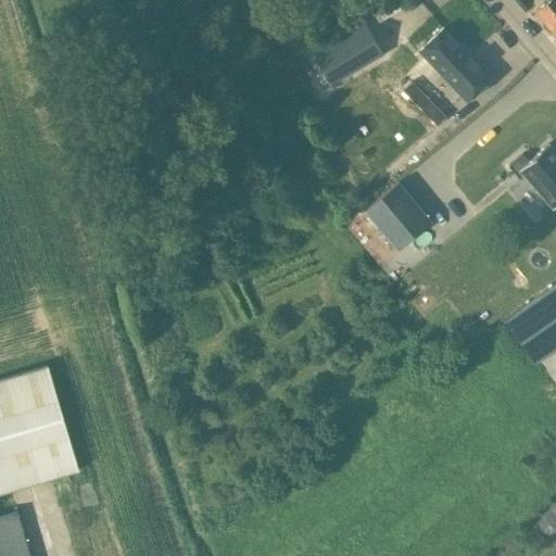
[(555,0),(548,0),(550,0),(535,12),(555,35),(555,0)]
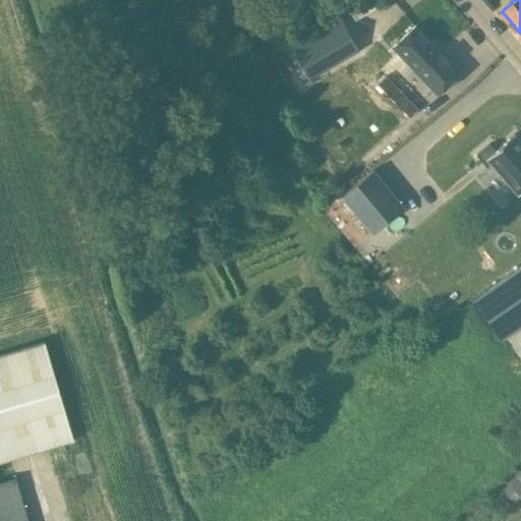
[(250,6),(235,12),(241,25),(255,19),(250,6)]
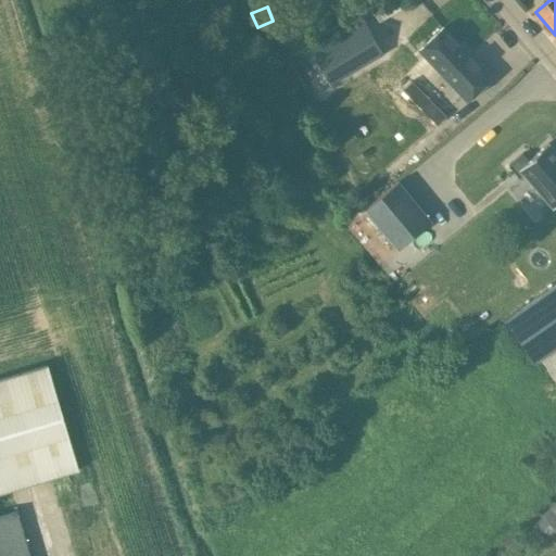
[(312,54),(329,84),(382,53),(364,23),(312,54)]
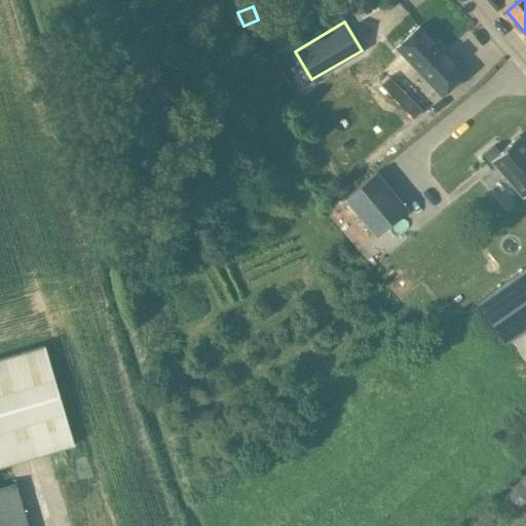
[(420,26),(396,48),(442,96),(465,73),(420,26)]
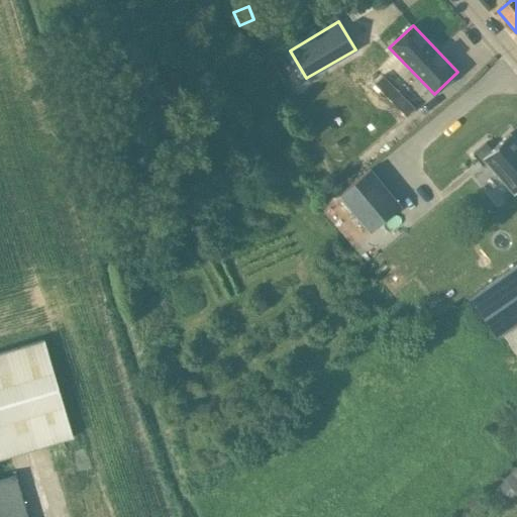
[(160,44),(147,53),(154,63),(167,55),(160,44)]
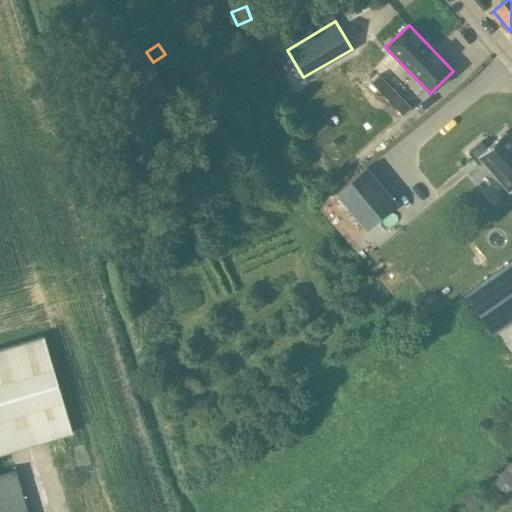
[(170,68),(157,76),(164,87),(177,78),(170,68)]
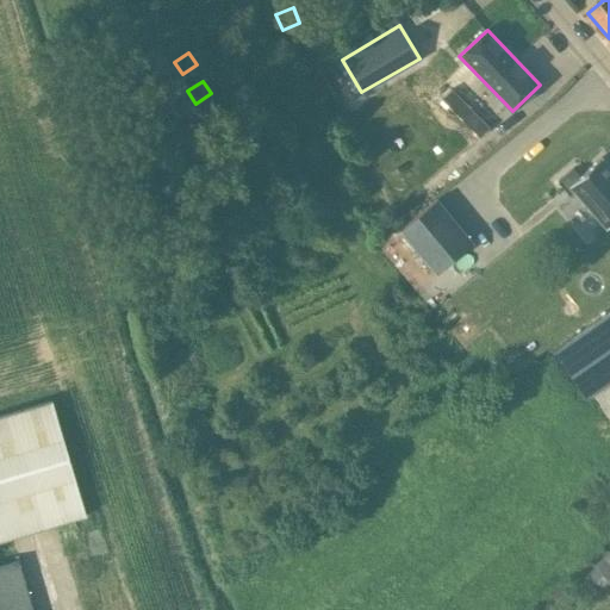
[(453,89),(443,98),(481,137),(491,129),(453,89)]
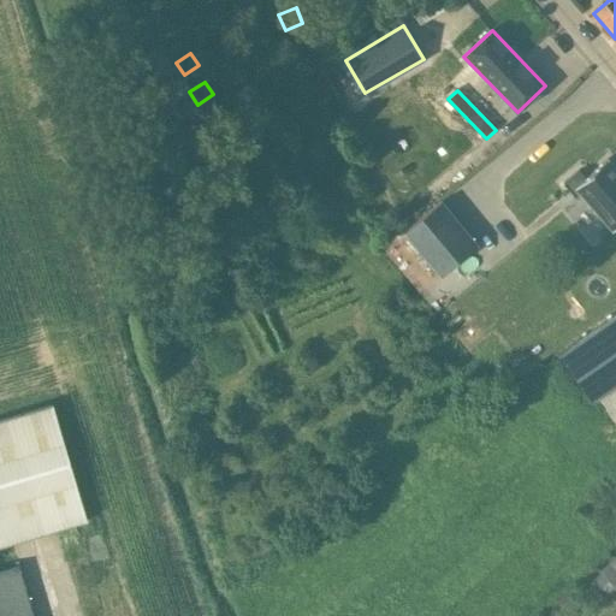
[(615,167),(609,160),(609,159),(609,158),(605,160),(586,177),(579,170),(563,183),(575,196),(580,193),(612,230),(611,230),(612,231),(615,227),(615,167)]
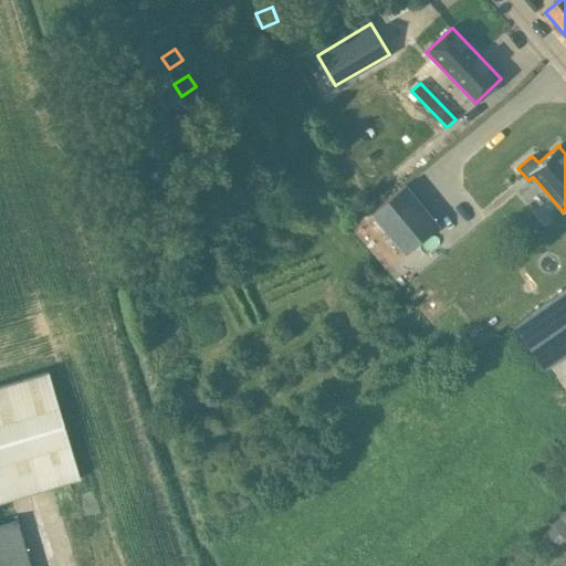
[(376,211),(370,216),(402,253),(408,249),(438,224),(406,187),(376,211)]
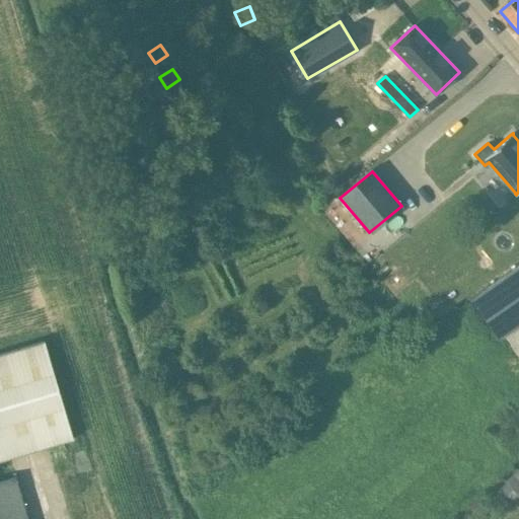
[(518,264),(471,297),(500,338),(518,323),(518,264)]
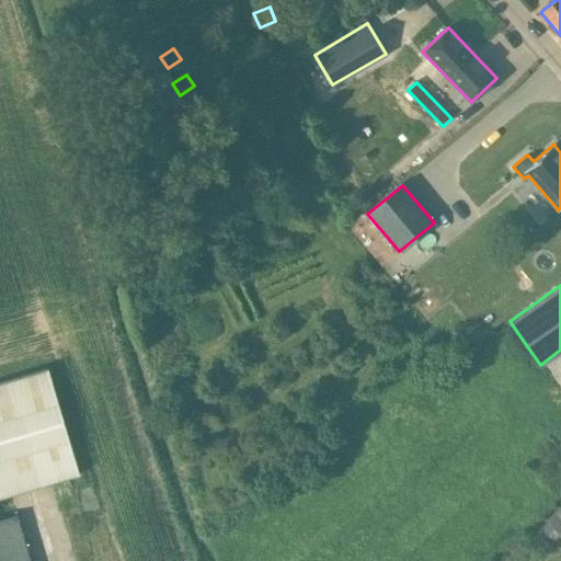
[(0,496),(80,473),(48,368),(0,381),(0,496)]
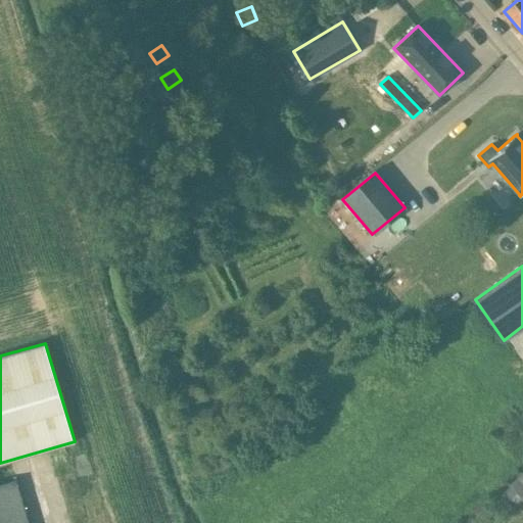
[(29,522),(16,479),(0,483),(0,522),(29,522)]
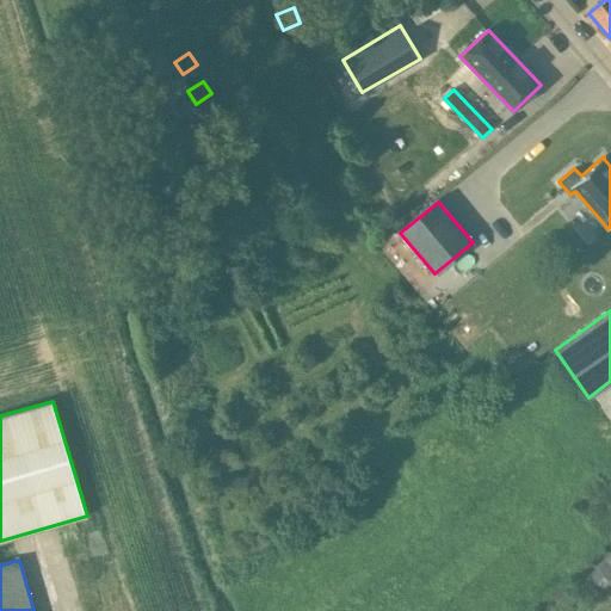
[(610,561),(594,576),(610,596),(610,561)]
